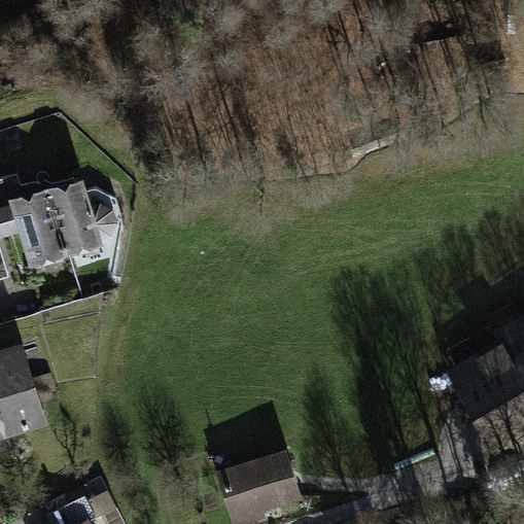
[(66,258),(112,243),(118,229),(114,212),(100,206),(92,208),(82,177),(45,188),(66,258)]
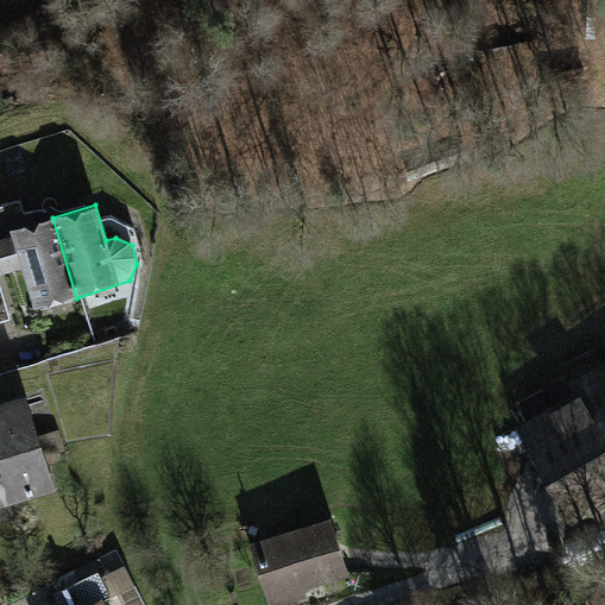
[(33,312),(76,298),(52,218),(10,231),(33,312)]
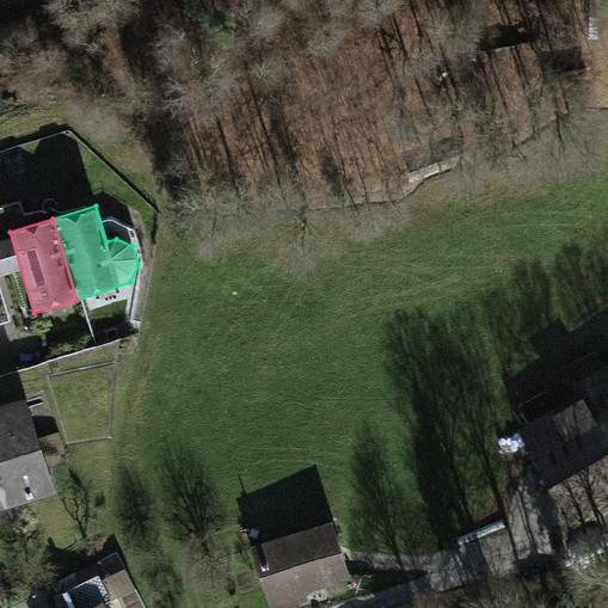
[(607,368),(571,390),(578,400),(521,433),(569,519),(607,495),(607,368)]
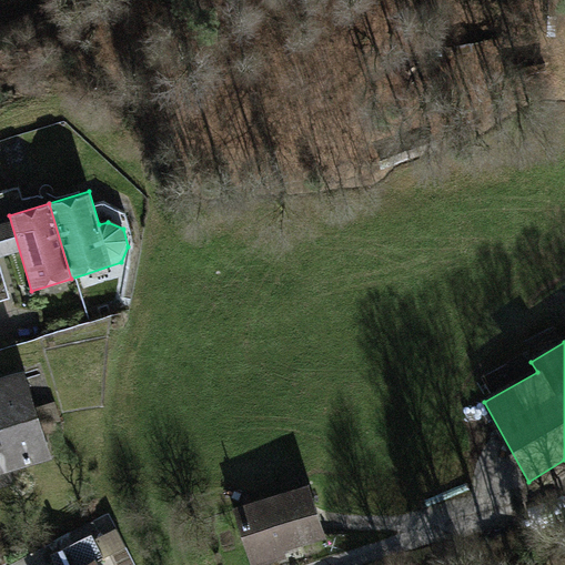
[(26,376),(0,383),(0,478),(51,465),(26,376)]
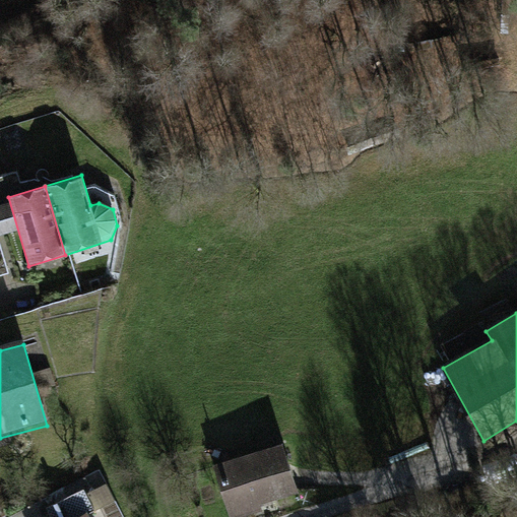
[(281,444),(212,466),(229,516),(239,516),(299,497),(281,444)]
